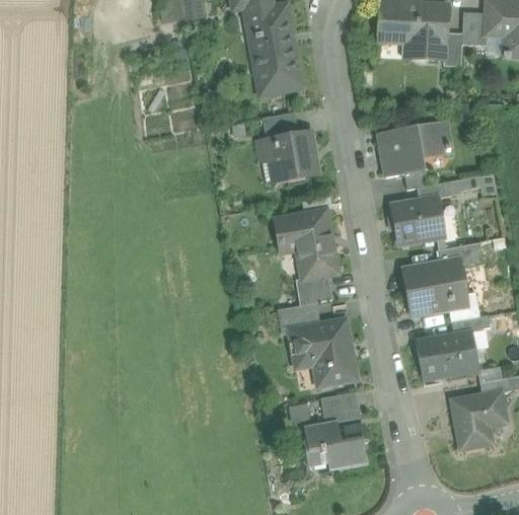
[(159,0),(163,22),(184,18),(180,0),(159,0)]
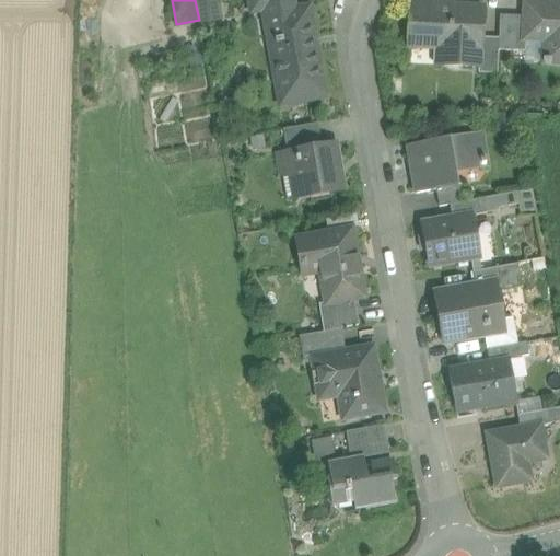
[(196,0),(200,20),(221,16),(218,0),(196,0)]
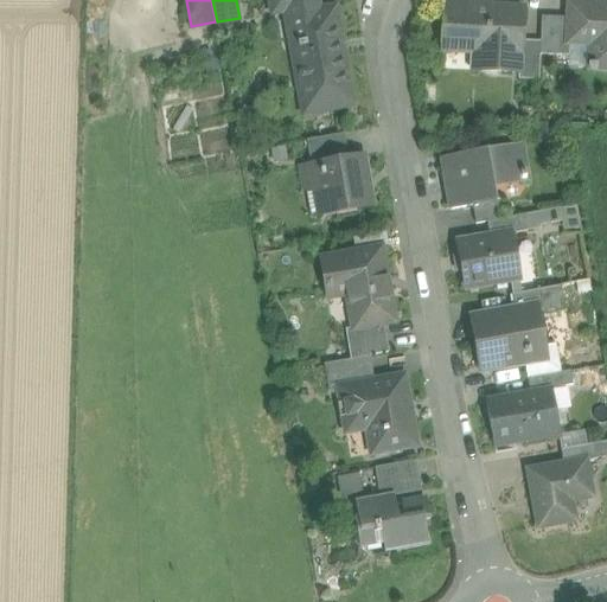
[(606,1),(568,0),(568,14),(567,40),(569,40),(592,42),(590,61),(587,61),(587,65),(606,65),(606,1)]
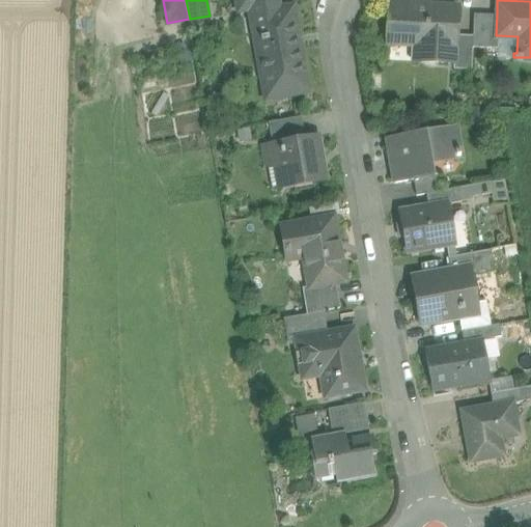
[(429,3),(389,1),(387,42),(414,43),(413,58),(453,60),(454,60),(456,32),(457,4),(441,3),(441,4),(429,3)]
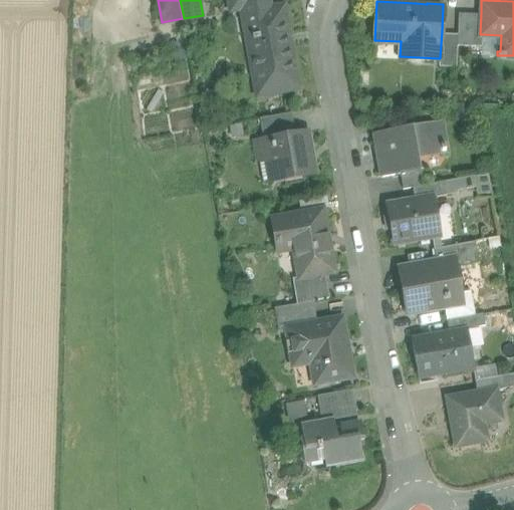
[(297,85),(282,5),(269,8),(268,2),(246,6),(251,33),(247,34),(258,92),(297,85)]
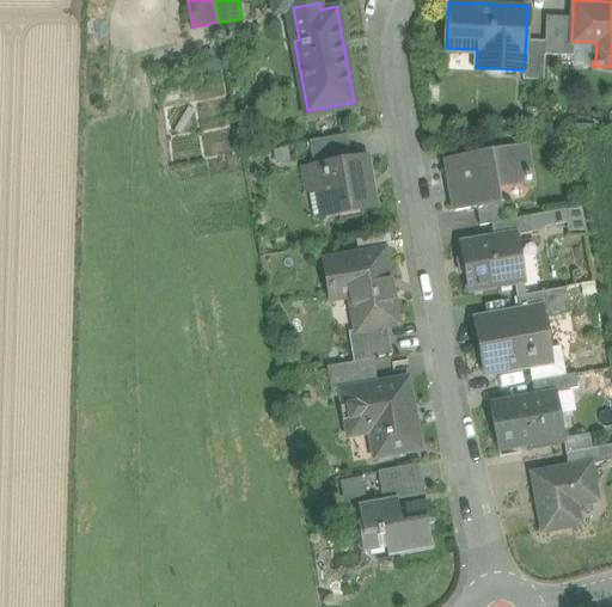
[(573,14),(545,13),(544,38),(544,51),(573,53),(574,41),(571,41),(573,14)]
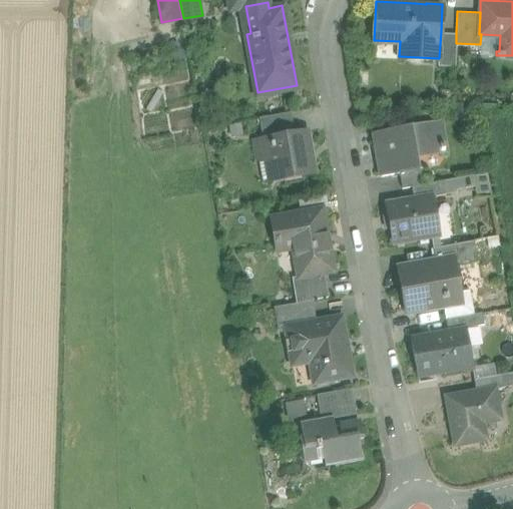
[(456,32),(441,31),(439,58),(438,58),(438,64),(455,65),(456,43),(456,32)]
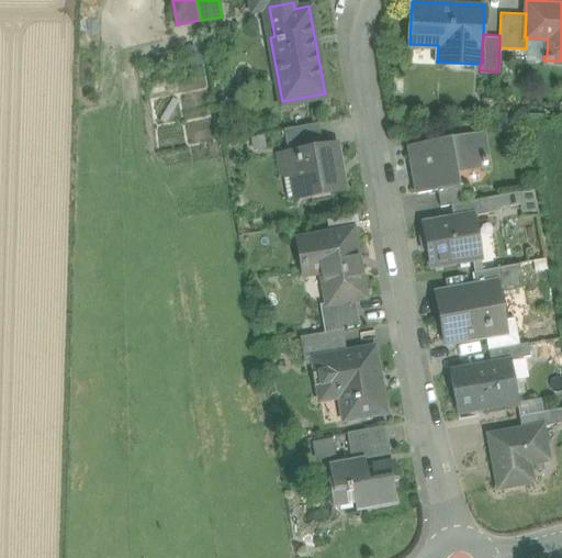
[(199,38),(186,41),(189,57),(201,55),(199,38)]
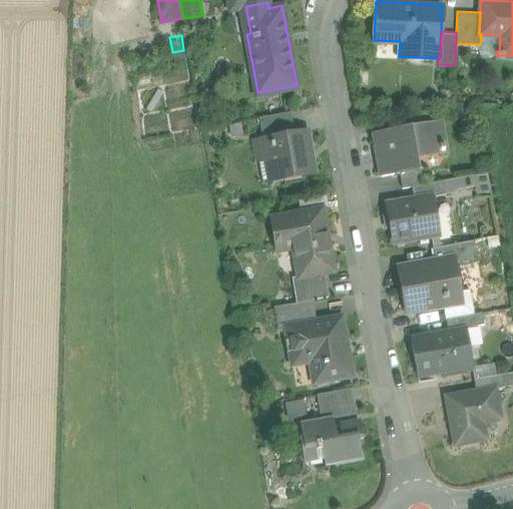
[(450,81),(437,80),(436,92),(449,93),(450,81)]
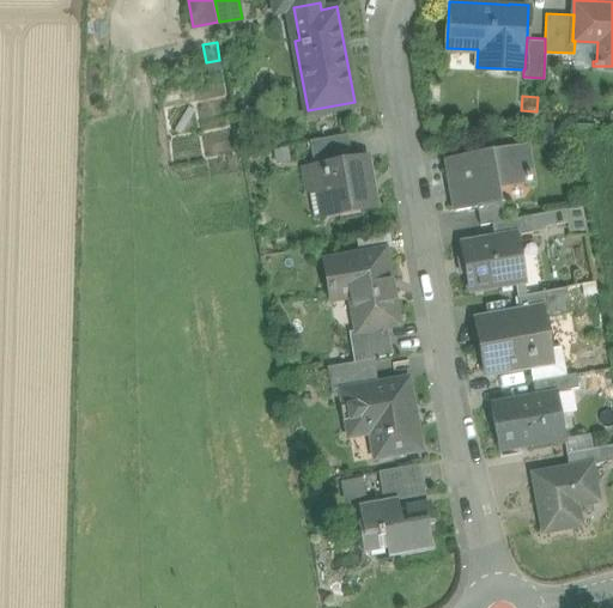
[(347,132),(309,138),(314,164),(352,157),(347,132)]
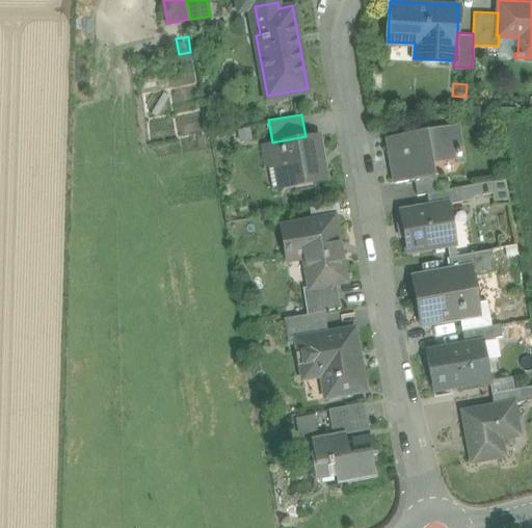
[(455,123),(388,135),(396,181),(414,178),(434,174),(433,173),(432,163),(461,157),(455,123)]
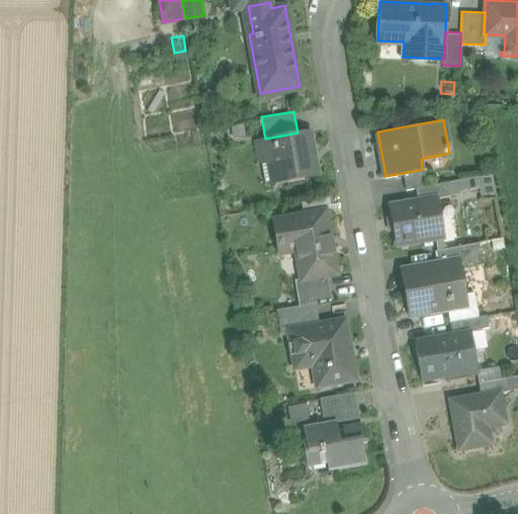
[(239,122),(228,124),(230,135),(241,133),(239,122)]
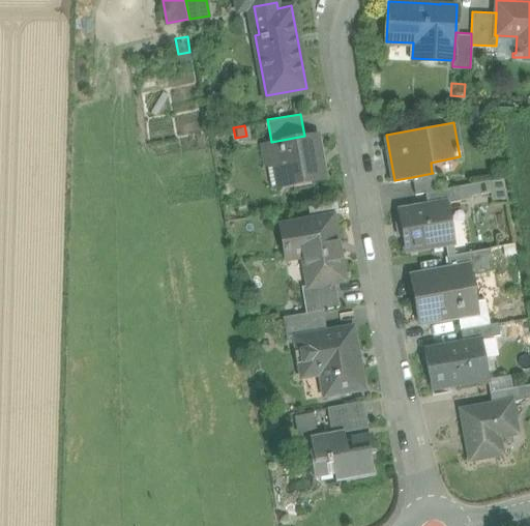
[(271,142),(263,143),(267,163),(280,161),(284,184),(324,177),(317,134),(304,136),(271,142)]
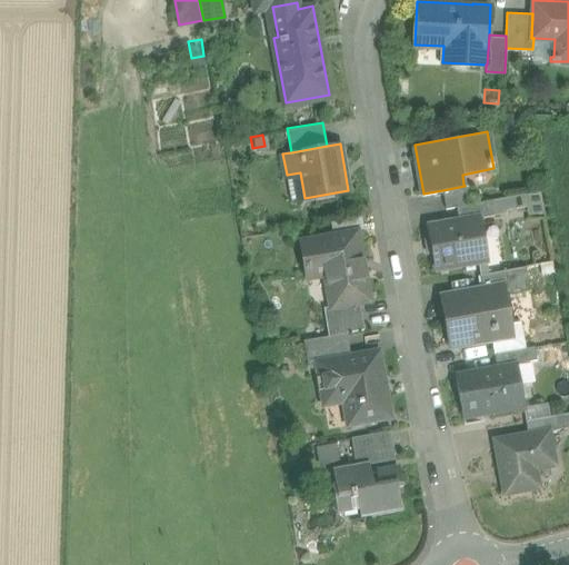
[(471,184),(463,185),(465,186),(442,190),(446,207),(456,206),(475,201),(471,184)]
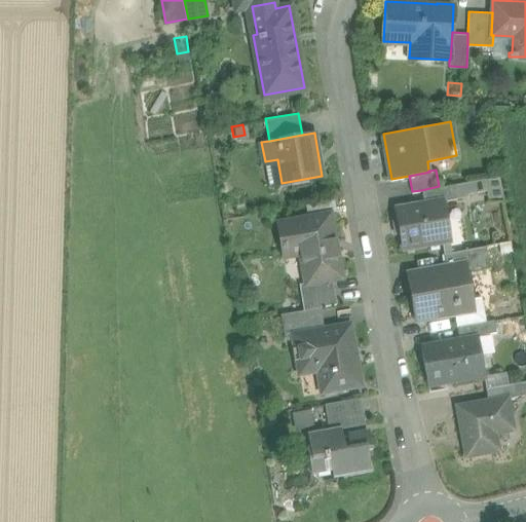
[(485,178),(454,184),(457,197),(487,191),(485,178)]
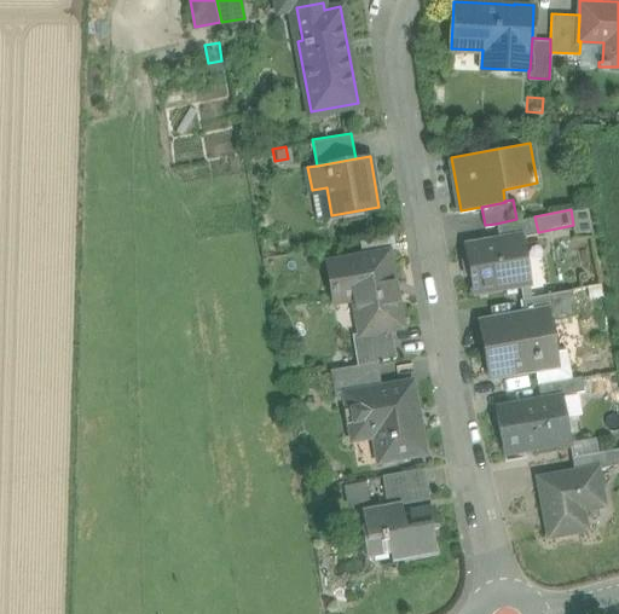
[(516,219),(496,224),(499,237),(520,233),(521,235),(538,232),(534,216),(516,219)]
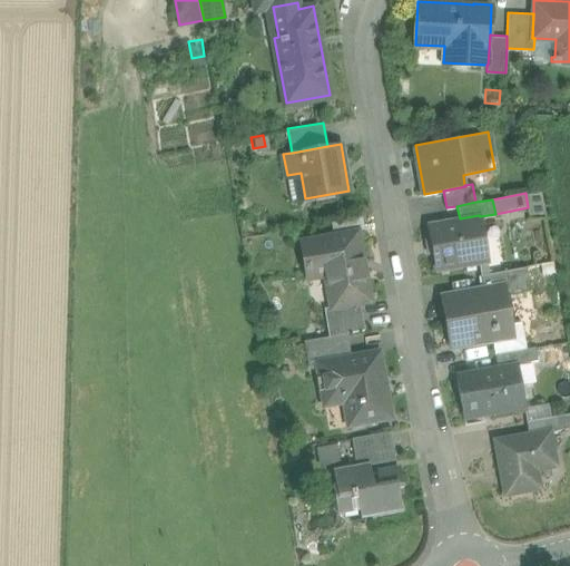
[(332,221),(334,234),(357,231),(363,230),(361,215),(332,221)]
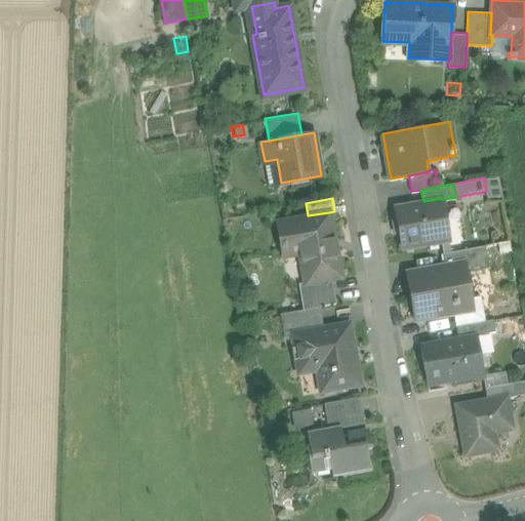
[(423,201),(395,206),(403,247),(441,240),(449,239),(442,199),(441,198),(423,201)]
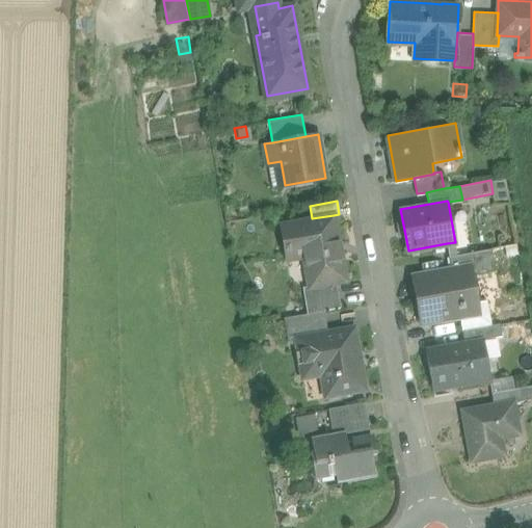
[(312,218),(282,225),(288,258),(303,255),(310,286),(336,281),(345,280),(334,215),(312,218)]
